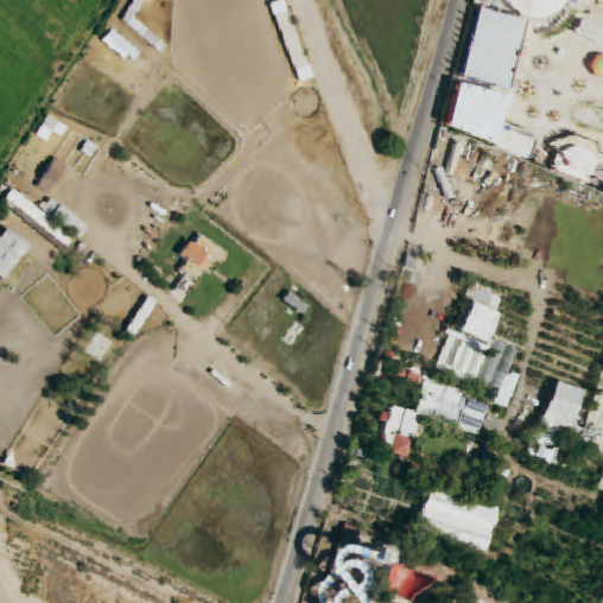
[(511,0),(513,19),(570,13),(569,0),(511,0)]
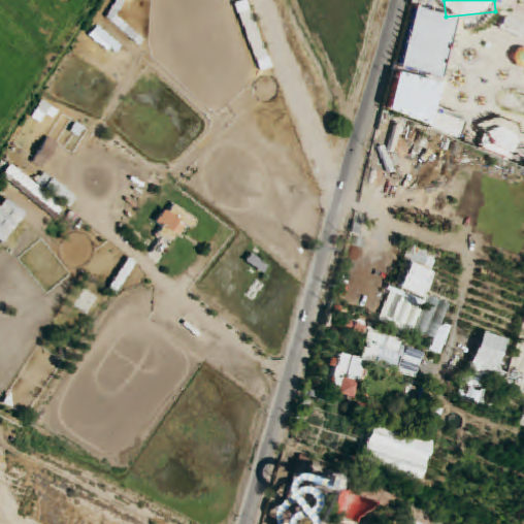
[(403,67),(440,74),(453,17),(416,8),(403,67)]
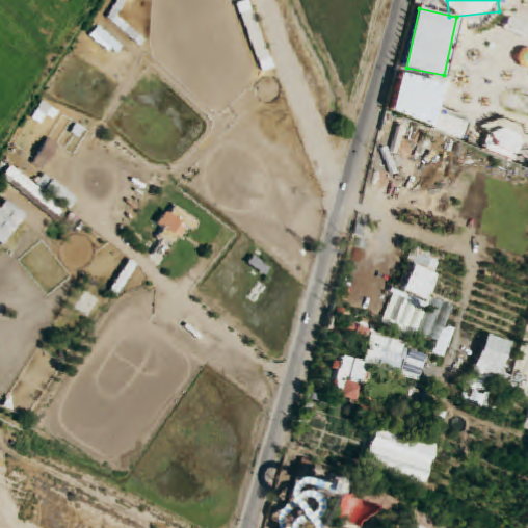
[(252,263),(267,274),(273,266),(257,255),(252,263)]
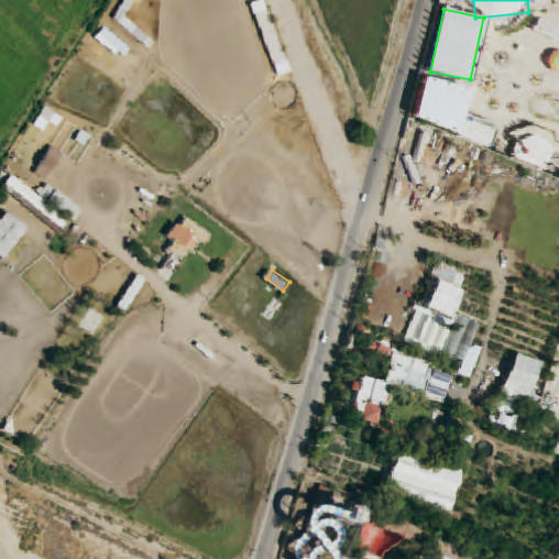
[(543,361),(518,352),(505,387),(530,396),(543,361)]
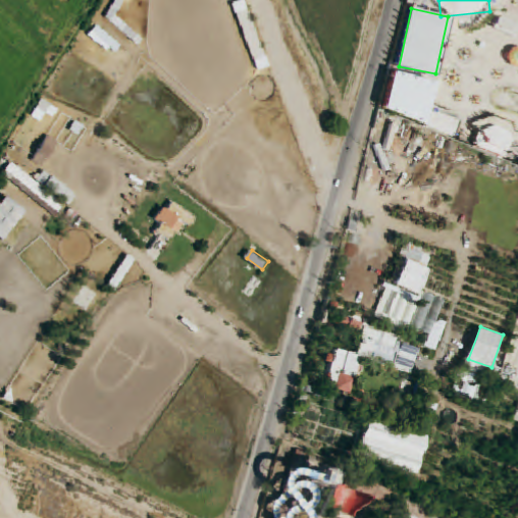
[(362,337),(369,342),(366,346),(370,350),(380,335),(369,327),(362,337)]
